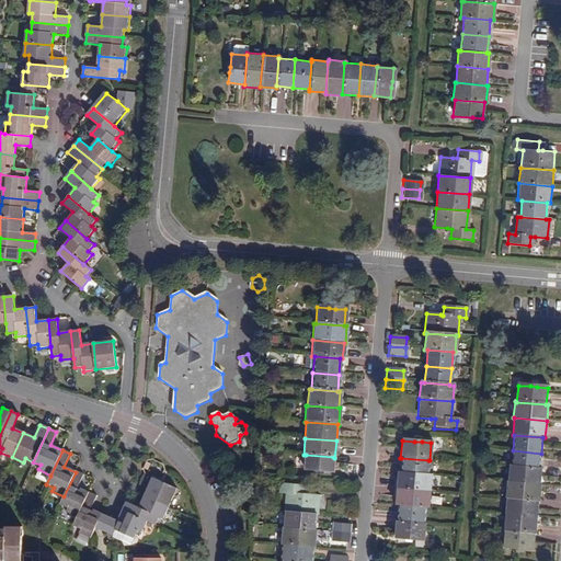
[(541,454),(513,450),(512,467),(539,469),(541,454)]
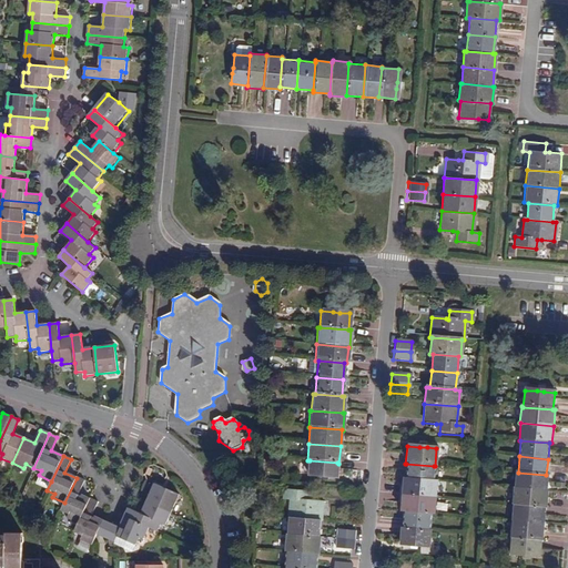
[(337,463),(310,460),(307,477),(318,478),(326,479),(336,480),(337,463)]
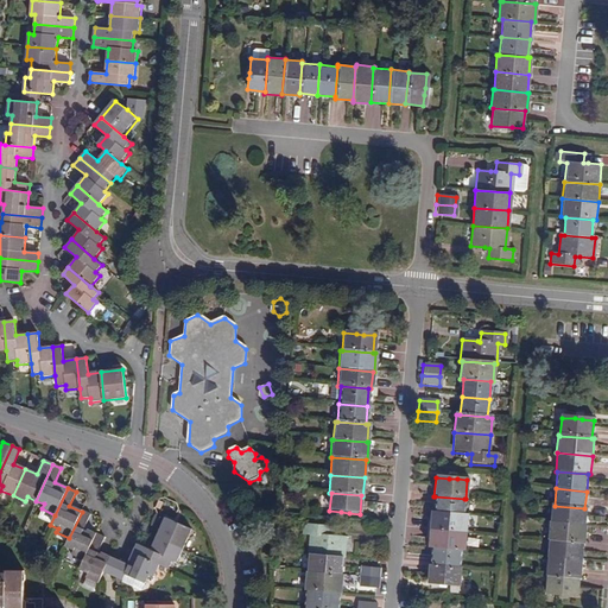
[(434,514),(462,517),(464,499),(435,496),(434,514)]
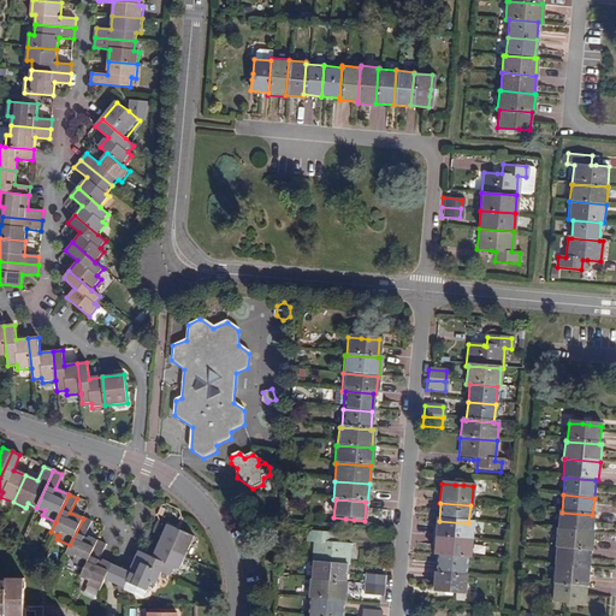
[(560,513),(558,531),(593,534),(594,516),(592,515),(562,513),(560,513)]
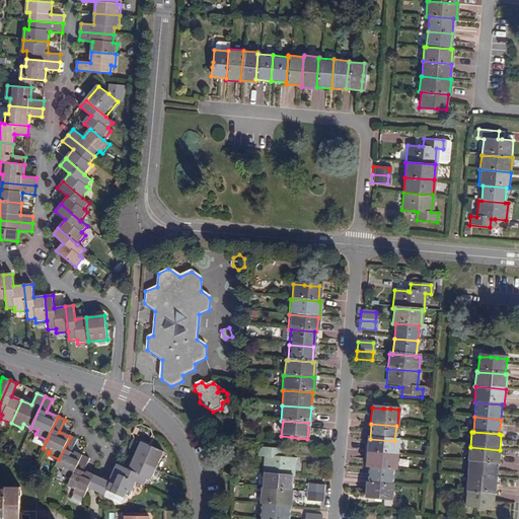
[(61,474),(71,479),(82,456),(71,451),(77,440),(70,436),(70,437),(59,459),(56,467),(62,470),(61,474)]
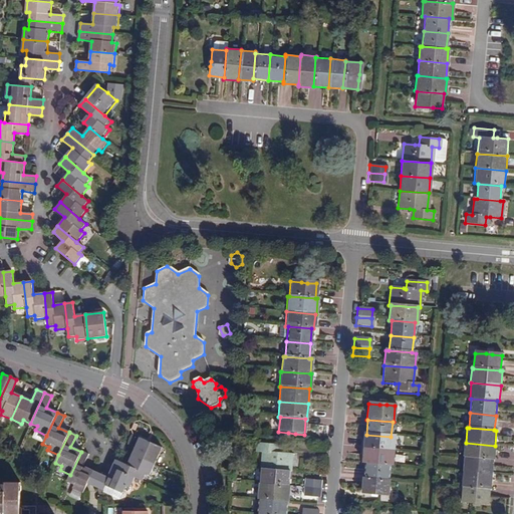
[(362,450),(393,453),(395,437),(391,437),(366,435),(363,435),(362,450)]
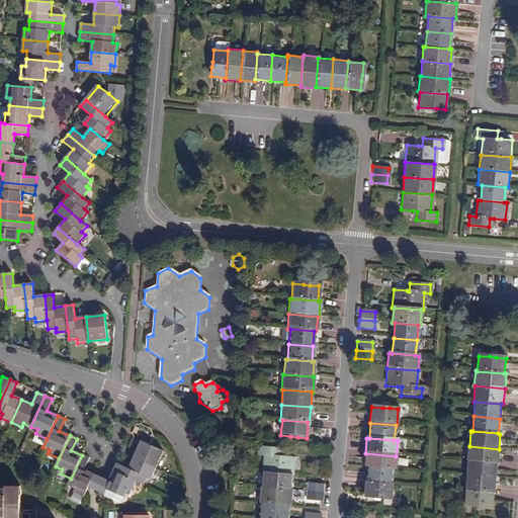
[(133,459),(155,469),(163,453),(141,442),(133,459)]
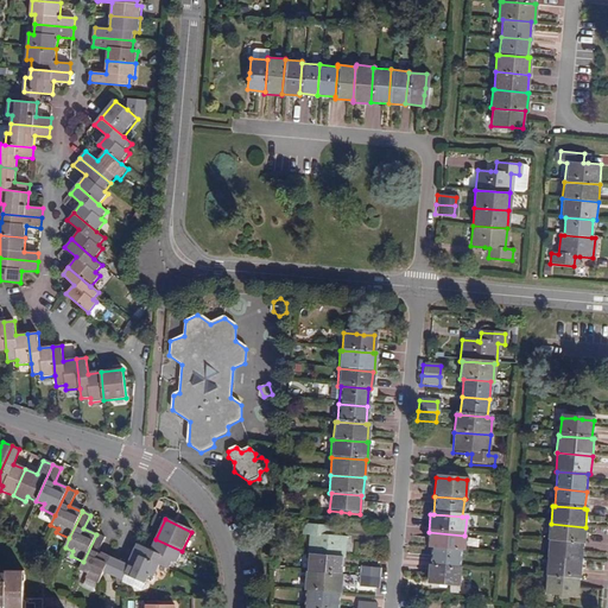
[(550,542),(584,545),(586,545),(587,527),(586,527),(551,524),(550,524),(549,542),(550,542)]
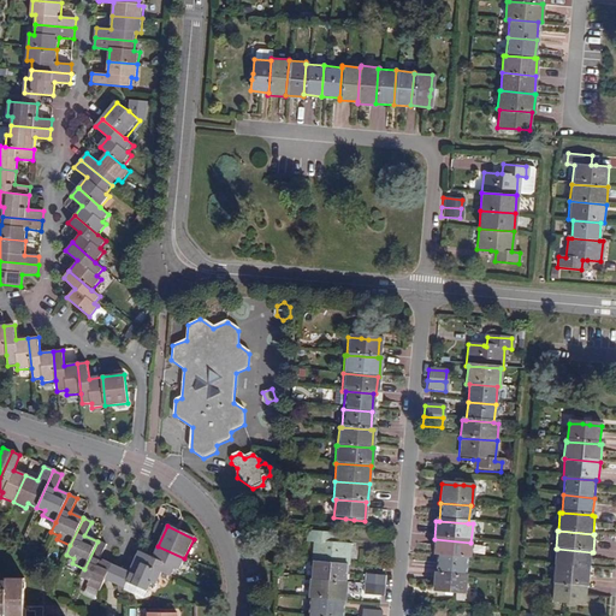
[(313,564),(347,568),(348,568),(350,546),(335,545),(331,545),(331,535),(307,533),(307,544),(313,544),(312,564),(313,564)]
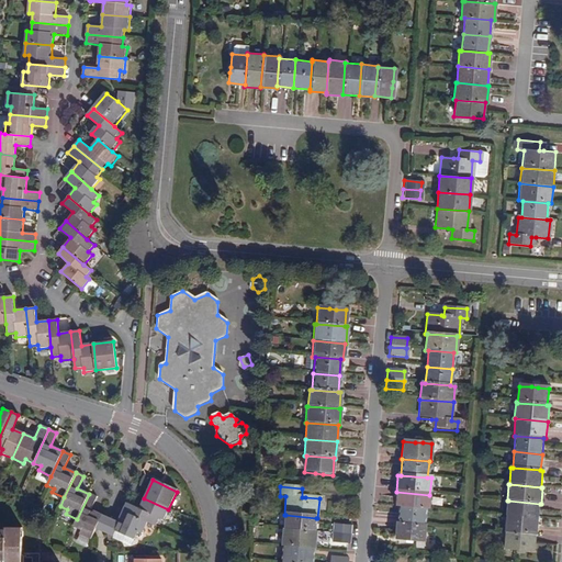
[(398,508),(425,510),(428,510),(429,495),(396,492),(394,508),(398,508)]
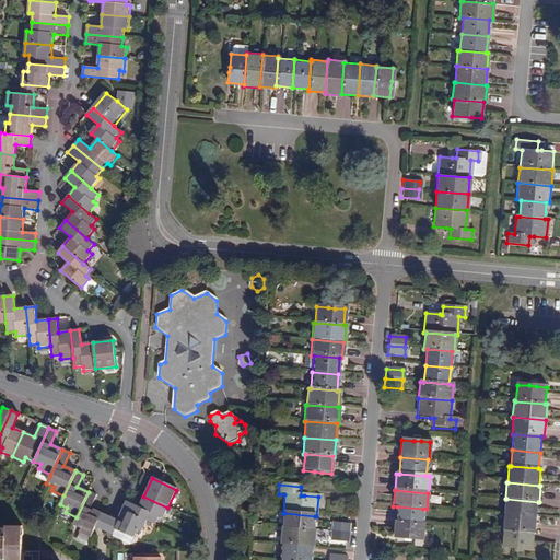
[(89,492),(77,517),(72,525),(80,528),(78,533),(90,538),(102,513),(91,508),(96,496),(89,492)]
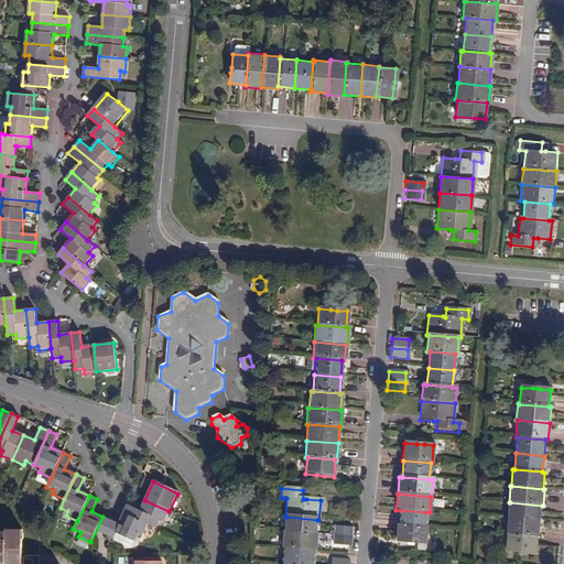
[(123,513),(148,525),(156,529),(160,522),(163,523),(169,511),(144,500),(140,511),(127,506),(123,513)]
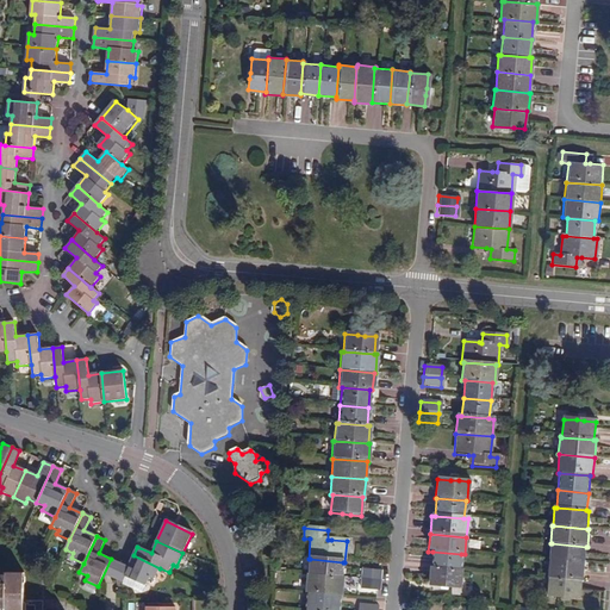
[(551,562),(584,565),(586,547),(552,543),(551,562)]
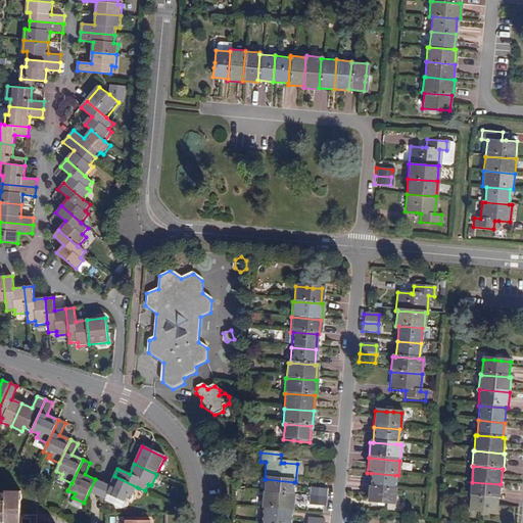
[(370,488),(394,490),(395,475),(371,473),(370,488)]
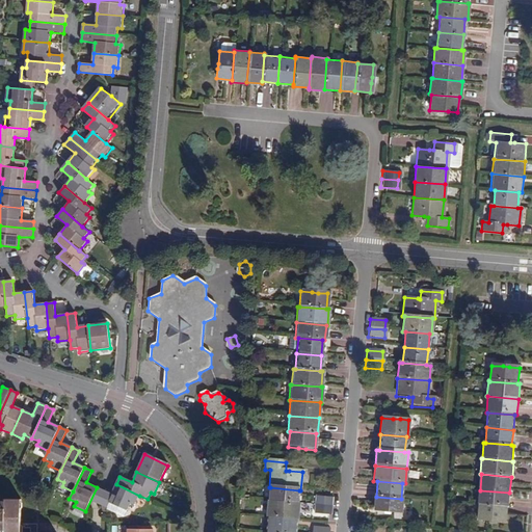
[(134,506),(139,496),(116,484),(111,495),(104,491),(98,504),(103,506),(107,509),(109,504),(127,512),(130,505),(134,506)]
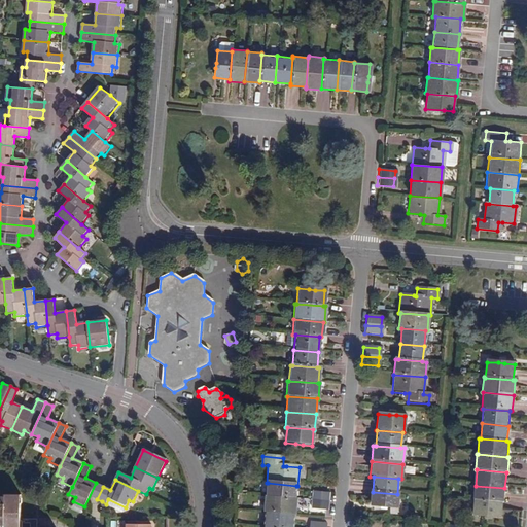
[(96,498),(97,499),(103,487),(101,485),(96,483),(90,496),(96,498)]
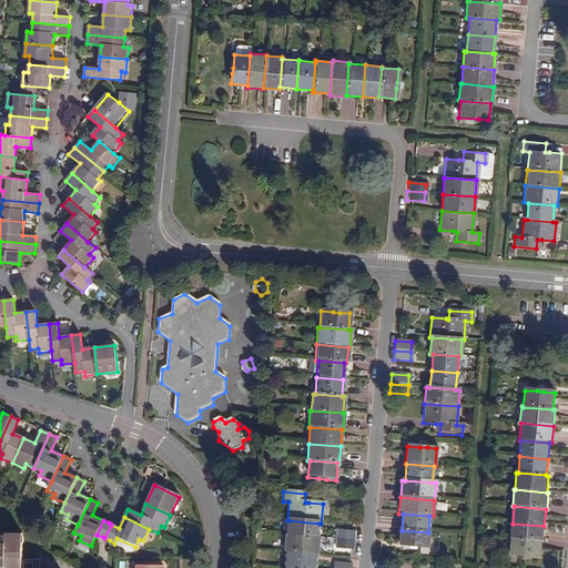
[(320,524),(288,520),(288,537),(317,540),(320,524)]
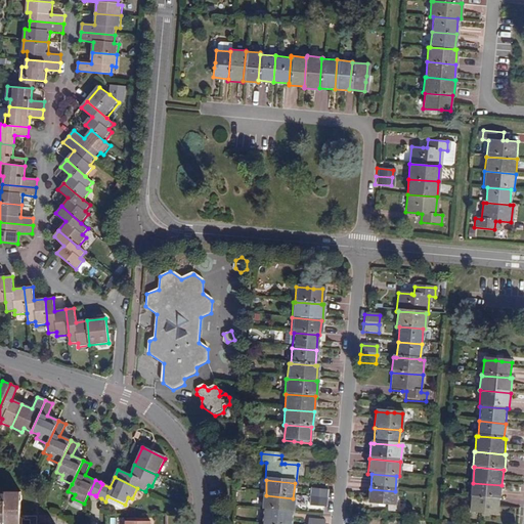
[(472,498),(499,501),(500,501),(501,485),(473,483),(471,498),(472,498)]
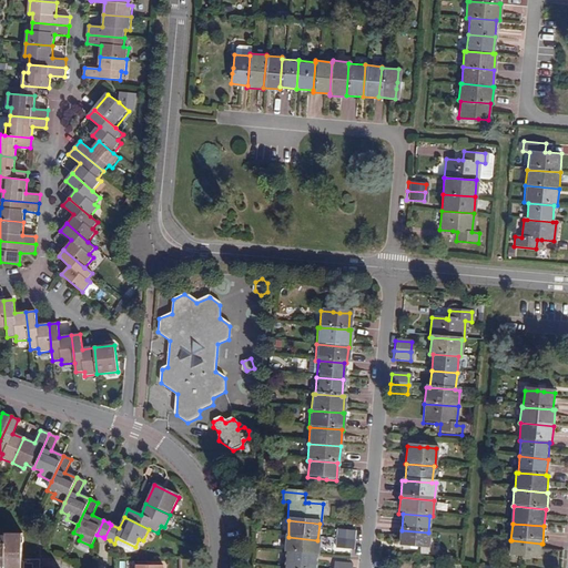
[(0,565),(3,566),(4,567),(18,567),(21,566),(27,566),(28,558),(28,529),(13,529),(13,531),(6,531),(6,526),(0,526),(0,565)]
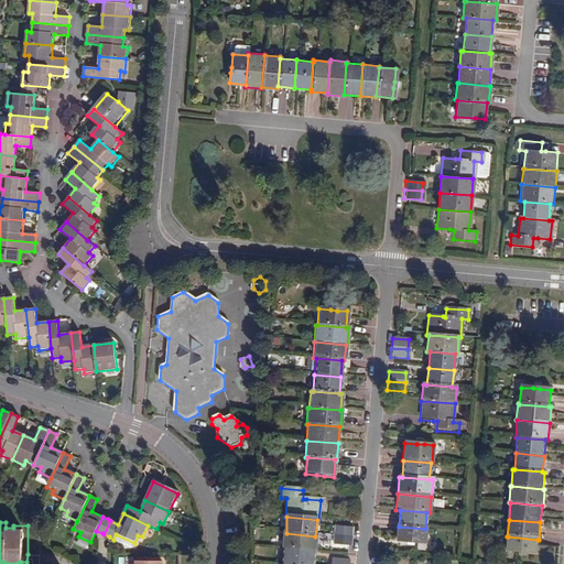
[(426,529),(425,529),(399,527),(397,527),(396,544),(408,545),(414,546),(424,546),(426,529)]
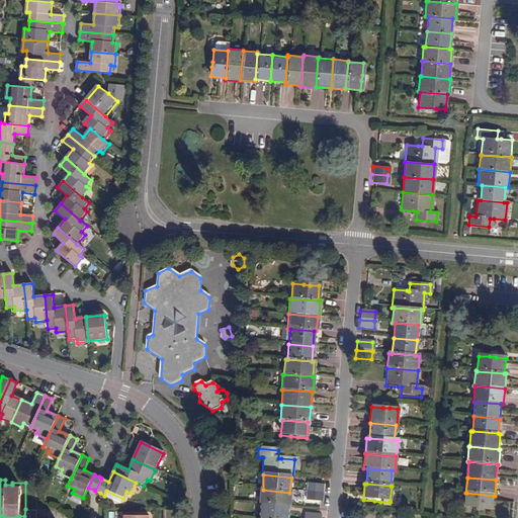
[(306,486),(306,494),(322,496),(322,487),(306,486)]
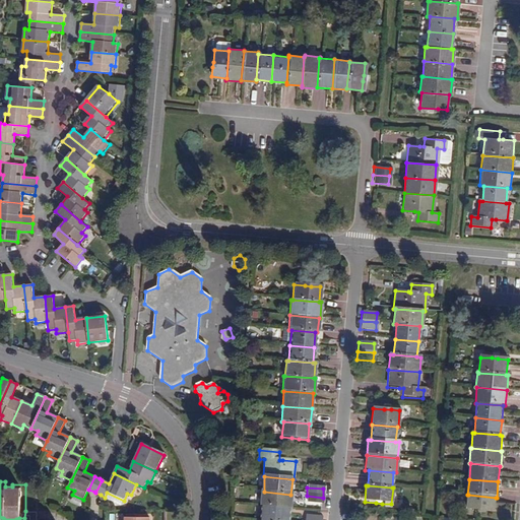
[(290,495),(264,492),(262,492),(261,507),(262,507),(290,510),(291,510),(293,495),(290,495)]
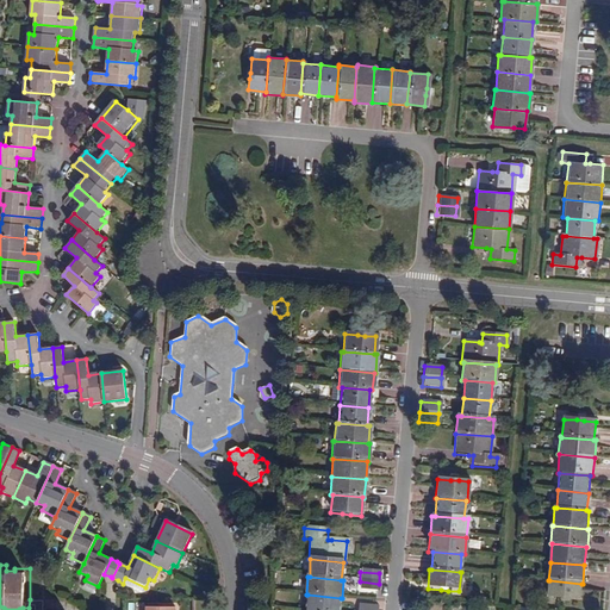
[(580,601),(582,584),(549,580),(548,599),(561,599),(568,601),(580,601)]
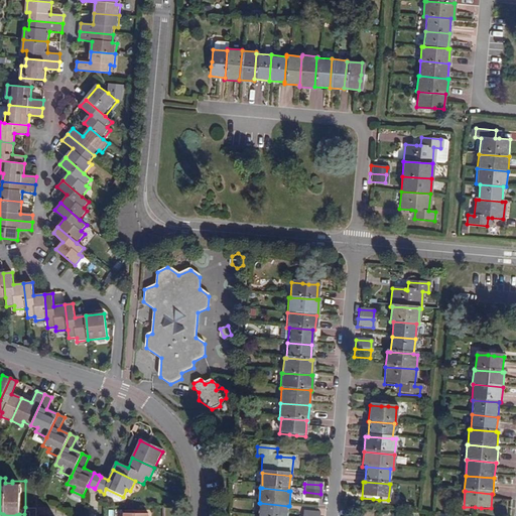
[(320,494),(304,492),(303,501),(319,502),(320,494)]
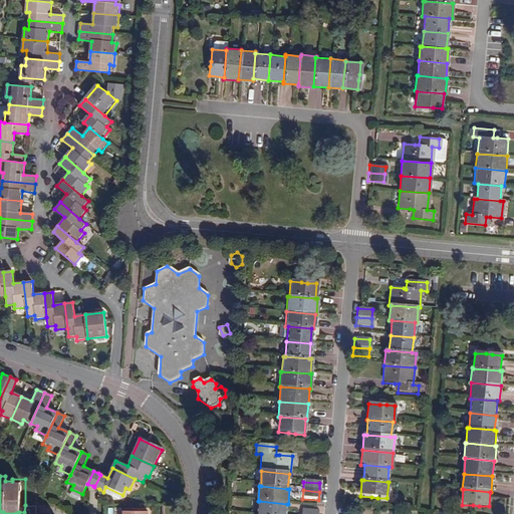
[(285,513),(287,504),(259,501),(258,513),(285,513)]
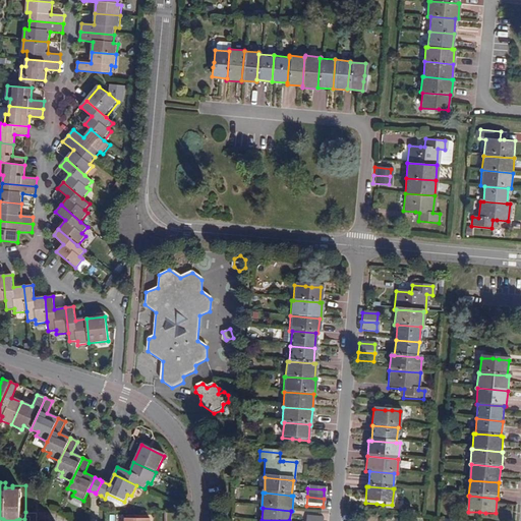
[(30,520),(25,512),(24,519),(19,519),(16,520),(4,520),(3,519),(0,518),(0,520),(1,520),(0,520),(30,520)]
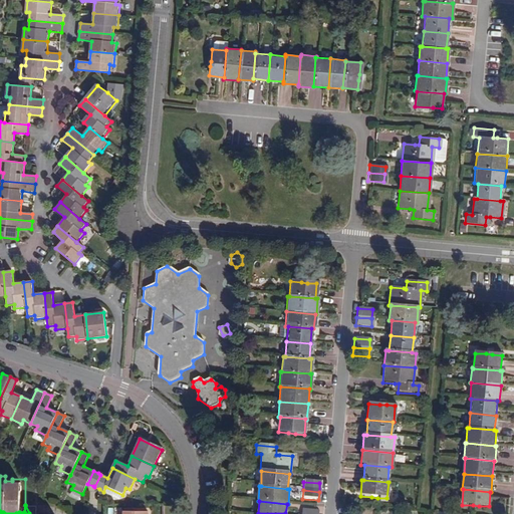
All buildings are outlined.
